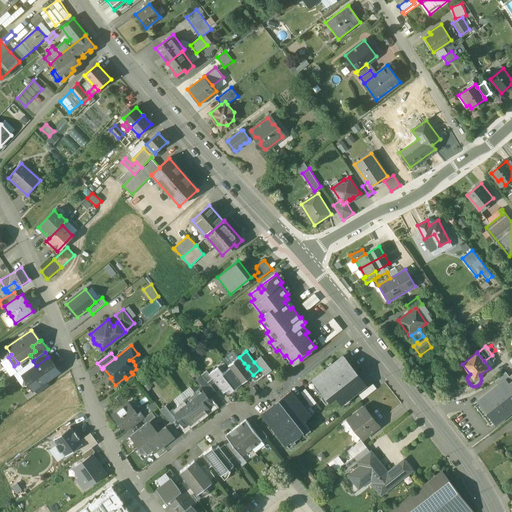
[(272,370),(261,356),(254,362),(260,369),(265,375),(272,370)]
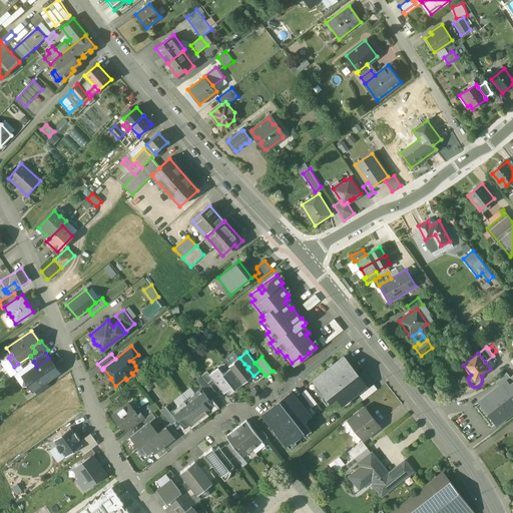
[(367,386),(344,357),(309,383),(327,406),(337,398),(342,405),(367,386)]
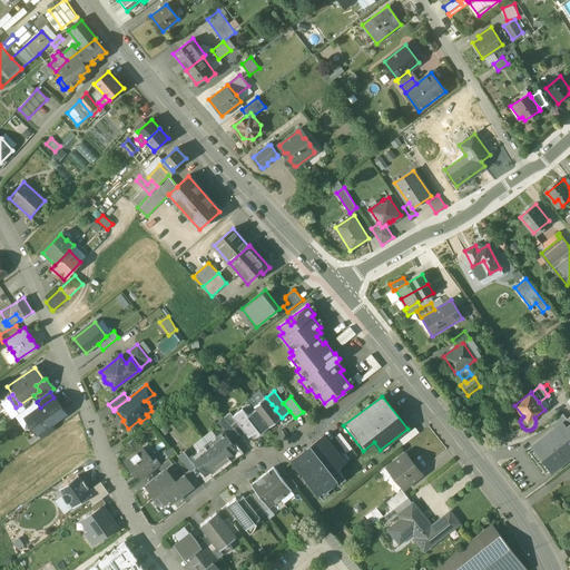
[(40,408),(27,418),(38,433),(38,432),(51,423),(66,413),(55,397),(40,408)]
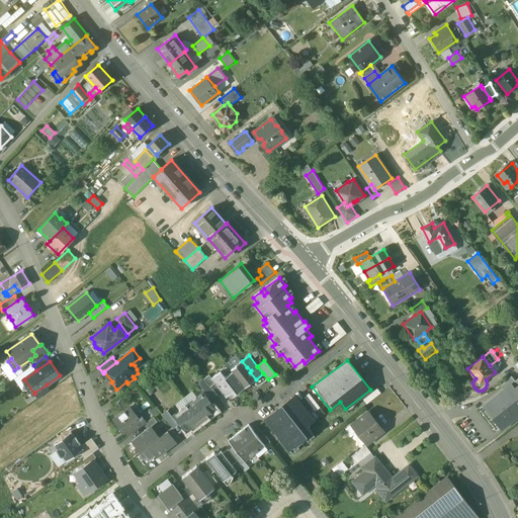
[(247,367),(242,361),(231,369),(233,371),(245,387),(256,379),(250,372),(251,370),(247,367)]
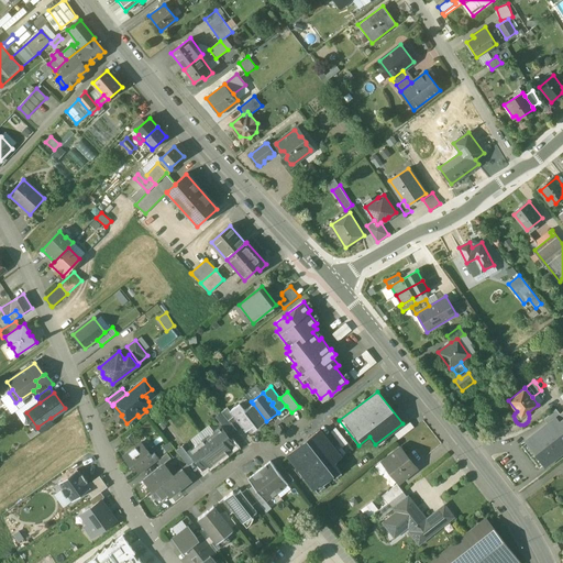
[(266,421),(253,404),(245,410),(240,403),(230,410),(230,411),(234,416),(245,431),(251,428),(253,431),(266,421)]
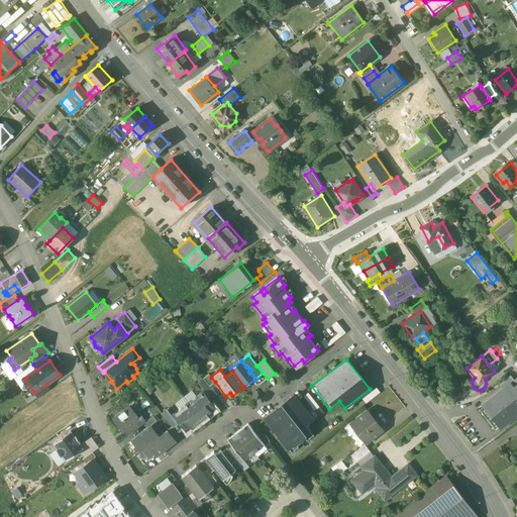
[(211,377),(209,374),(203,378),(204,378),(209,385),(210,386),(215,382),(211,378),(211,377)]
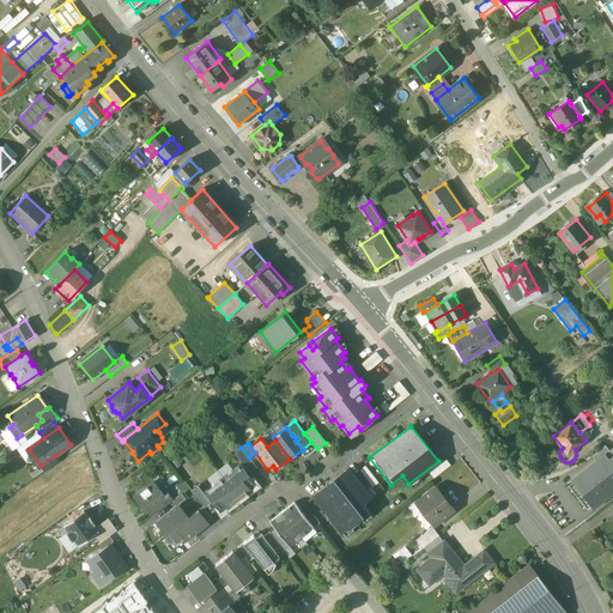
[(612,447),(610,450),(606,444),(593,456),(596,461),(605,455),(608,460),(612,456),(612,447)]
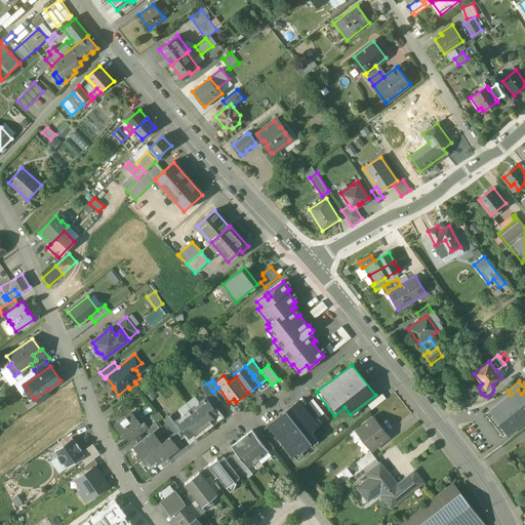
[(212,391),(207,384),(206,384),(202,388),(207,394),(212,391)]
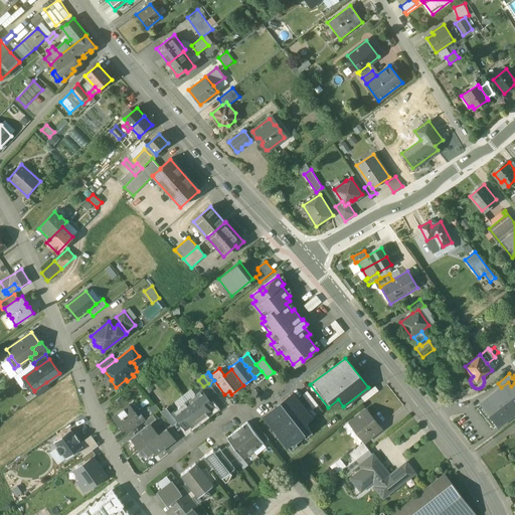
[(46,382),(34,390),(38,395),(50,387),(46,382)]
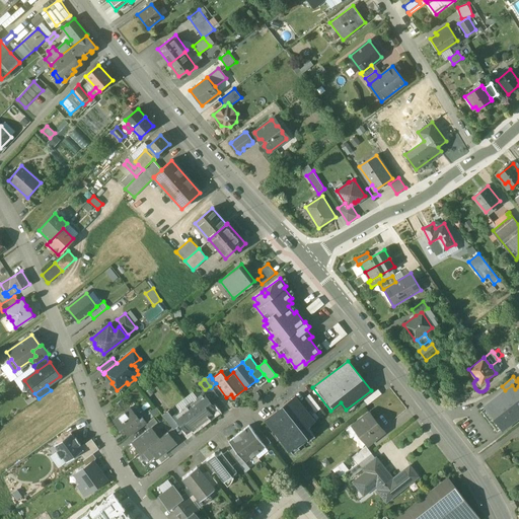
[(518,386),(515,389),(512,385),(505,390),(485,406),(502,429),(518,416),(518,386)]
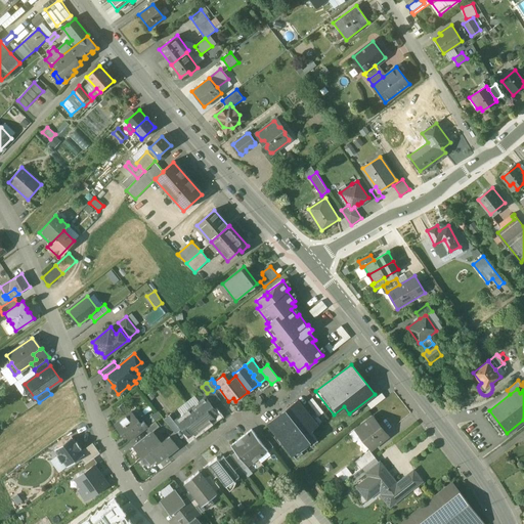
[(213,391),(212,390),(207,393),(214,403),(219,399),(213,391)]
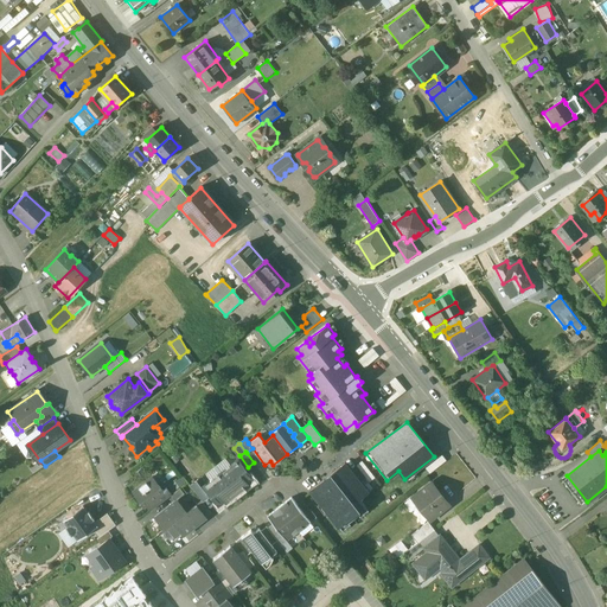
[(225,459),(216,466),(222,473),(230,466),(225,459)]
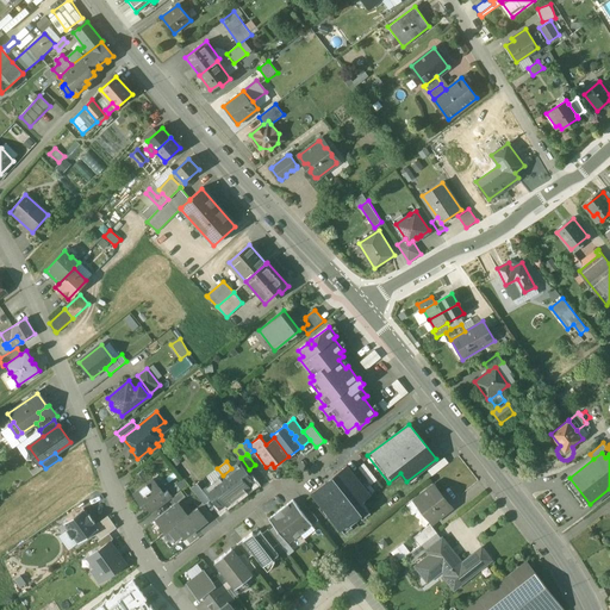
[(231,468),(223,475),(238,496),(246,490),(243,489),(254,480),(240,462),(231,468)]
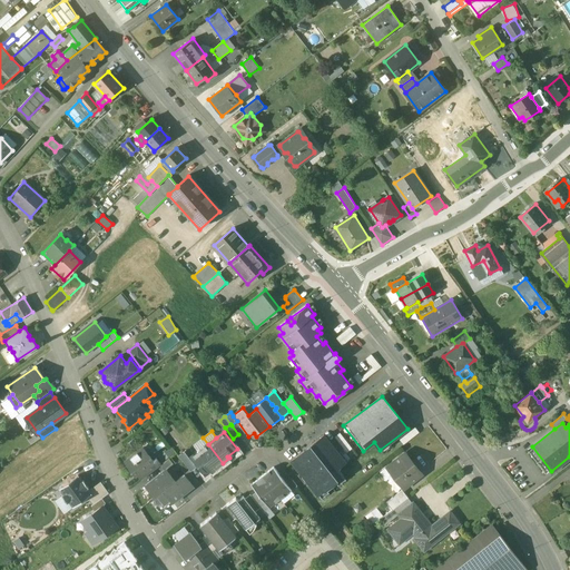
[(347,451),(352,448),(341,434),(336,438),(347,451)]
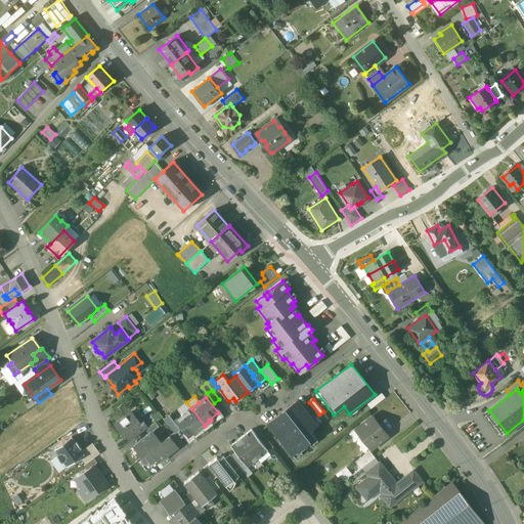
[(268,424),(295,459),(318,441),(310,431),(317,426),(298,401),(268,424)]
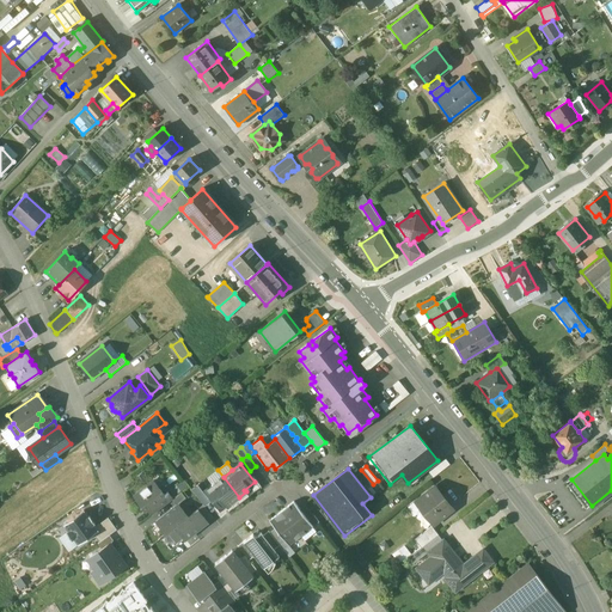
[(218,470),(209,477),(214,484),(224,477),(218,470)]
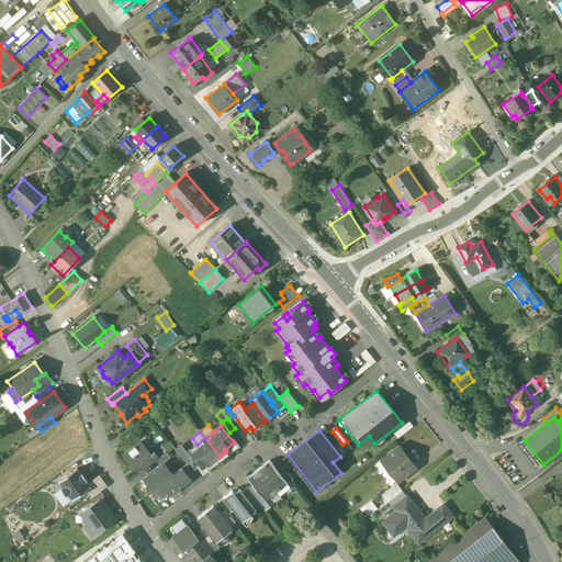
[(197,445),(190,450),(203,467),(212,460),(213,461),(220,457),(205,438),(197,445)]
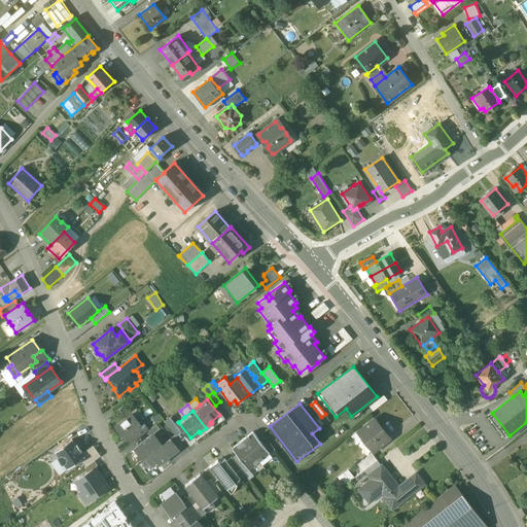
[(142,425),(133,414),(115,427),(125,440),(128,437),(142,426),(142,425)]
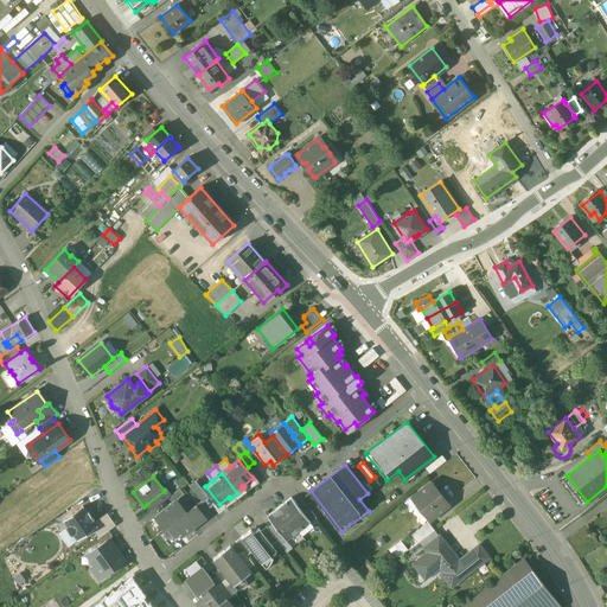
[(176,498),(184,493),(179,485),(181,484),(179,478),(167,485),(176,498)]
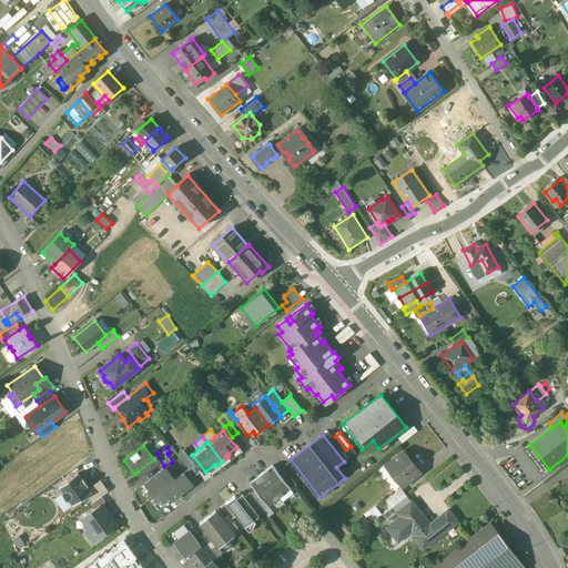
[(183,449),(179,454),(183,460),(189,456),(183,449)]
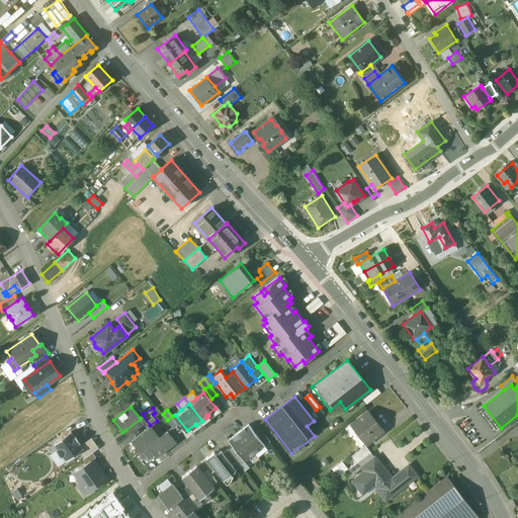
[(383,431),(368,411),(351,424),(367,444),(383,431)]
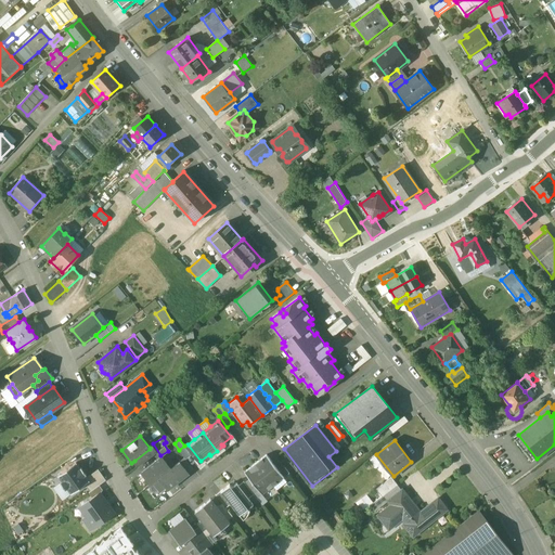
[(150,449),(134,461),(139,467),(157,452),(153,446),(150,448),(150,449)]
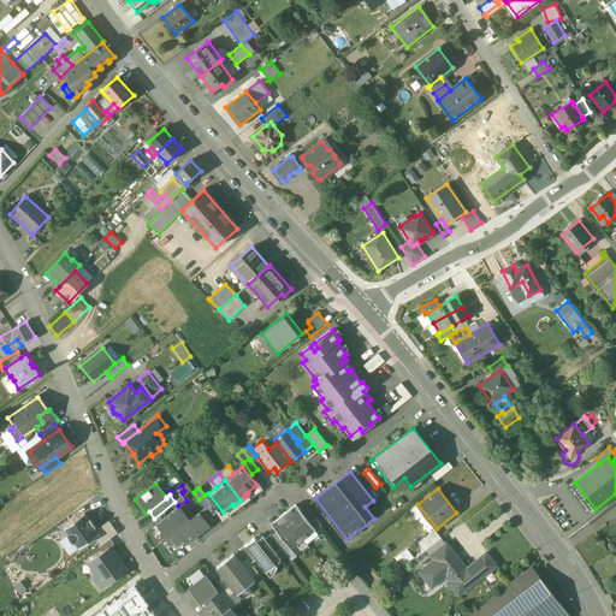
[(212,504),(205,495),(199,499),(207,509),(212,504)]
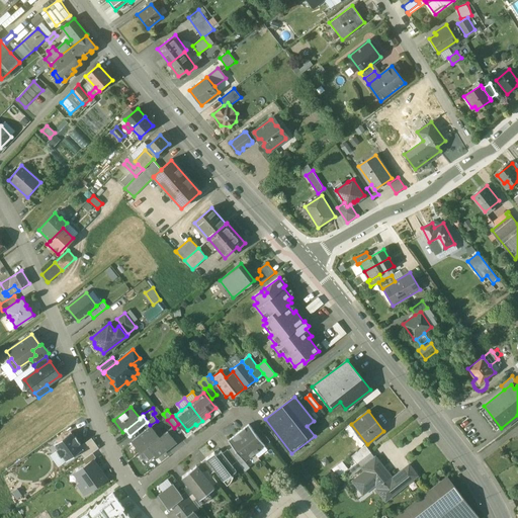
[(261,440),(249,424),(239,432),(255,453),(265,445),(261,440)]
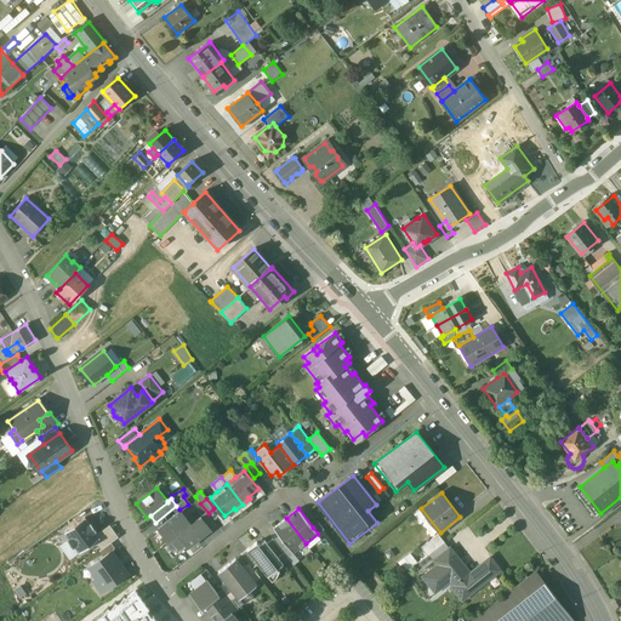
[(182,511),(159,529),(169,541),(178,534),(192,524),(182,511)]
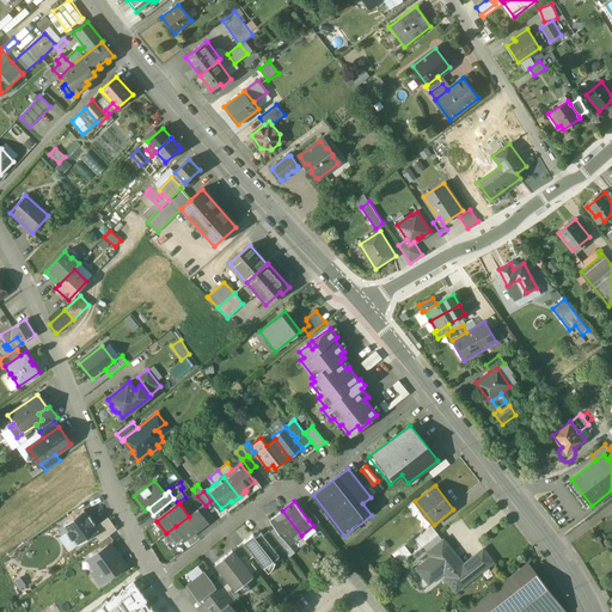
[(189,516),(176,526),(187,539),(208,521),(199,509),(189,516)]
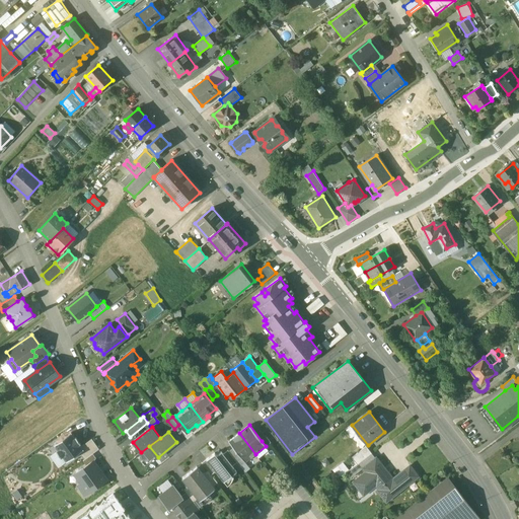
[(75,438),(71,433),(54,445),(58,450),(56,451),(61,457),(62,456),(67,462),(79,453),(83,450),(81,447),(79,445),(80,443),(76,437),(75,438)]
